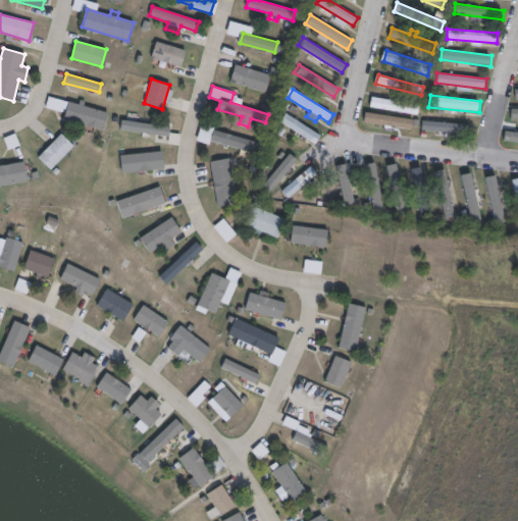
[(418,104),(417,114),(369,106),(370,96),(418,104)]
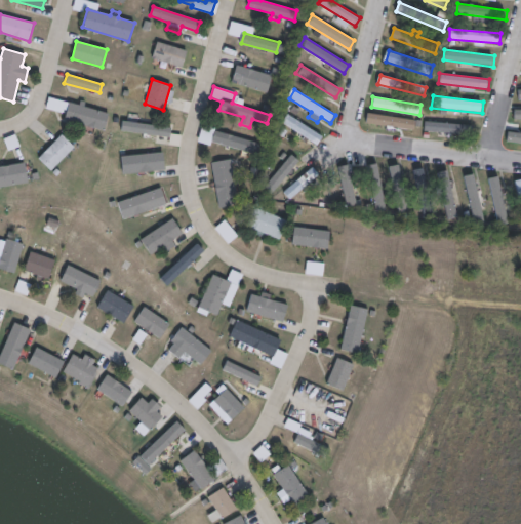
[(109,114),(104,131),(64,120),(69,102),(109,114)]
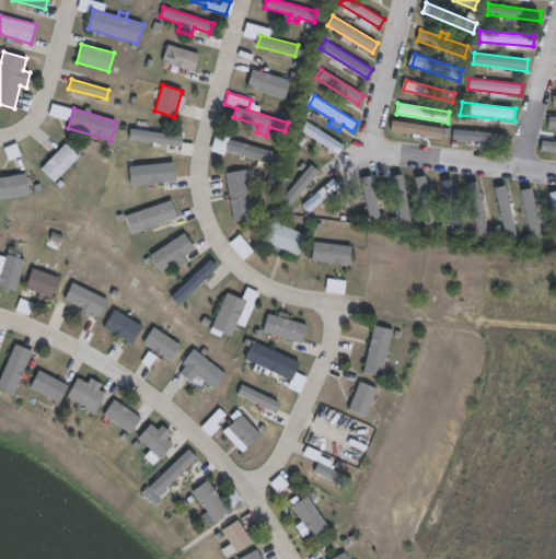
[(545,127),(555,127),(555,116),(545,116),(545,127)]
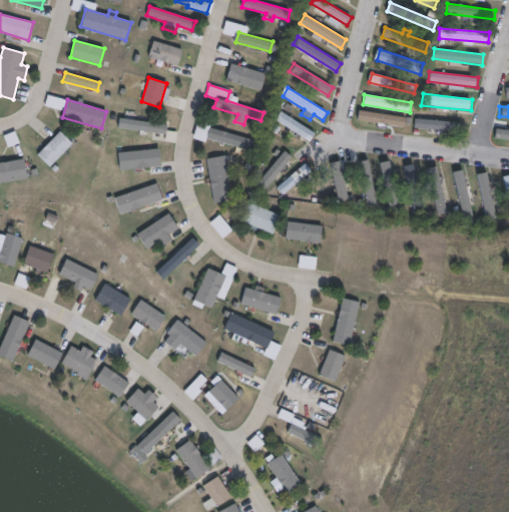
[(316,133),(310,141),(303,136),(301,140),(295,136),(297,133),(276,120),(282,111),(316,133)]
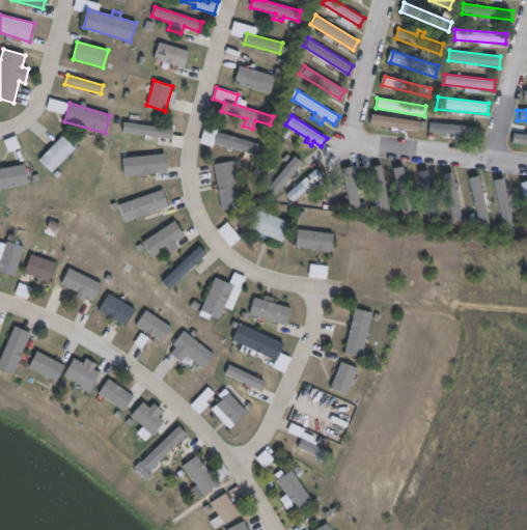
[(479,126),(478,137),(468,136),(468,142),(452,141),(452,135),(428,133),(430,120),(479,126)]
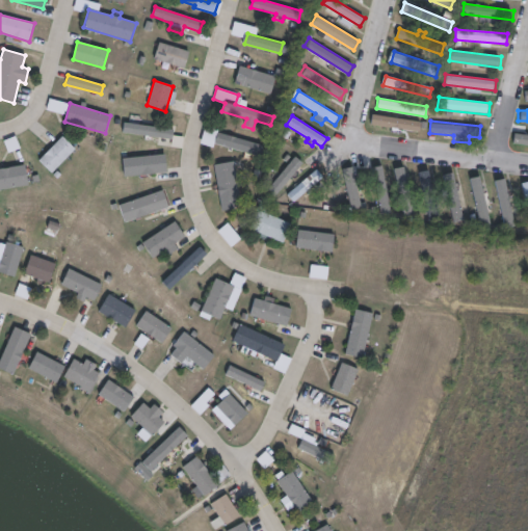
[(173,129),(170,139),(120,132),(122,122),(173,129)]
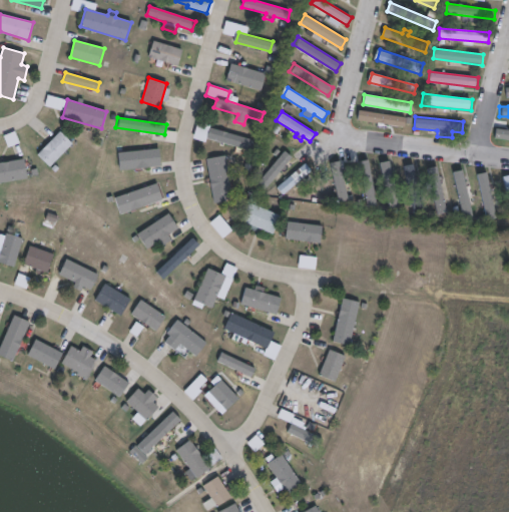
[(402,122),(401,131),(367,126),(368,117),(402,122)]
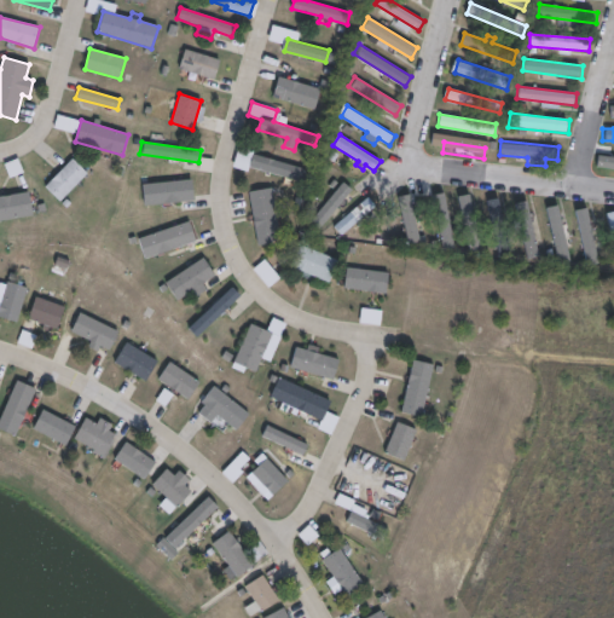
[(310,171),(306,183),(250,167),(254,154),(310,171)]
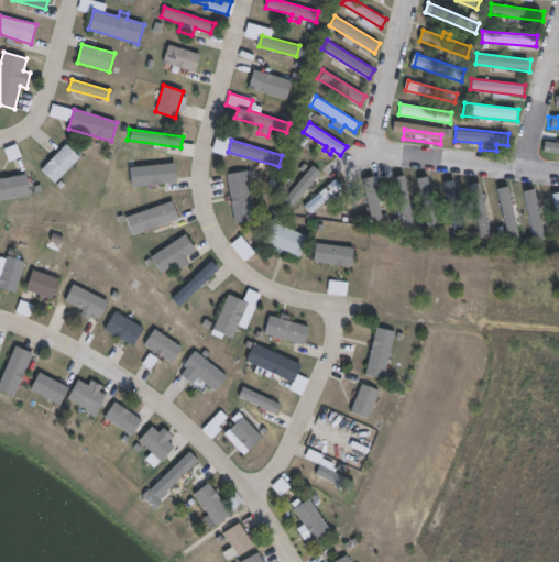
[(79,158),(54,183),(41,169),(66,145),(79,158)]
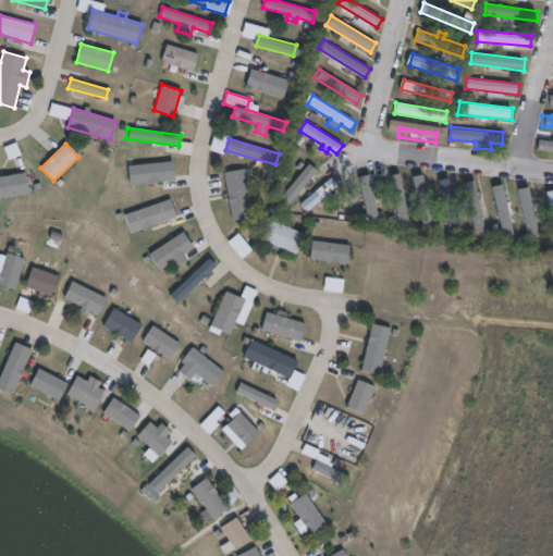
[(170,182),(130,185),(128,167),(168,163),(170,182)]
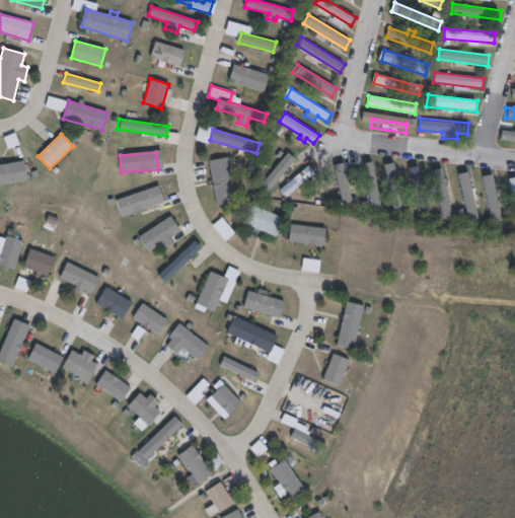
[(228,157),(228,160),(236,158),(239,171),(230,173),(232,182),(239,181),(240,190),(234,191),(236,203),(217,207),(208,160),(228,157)]
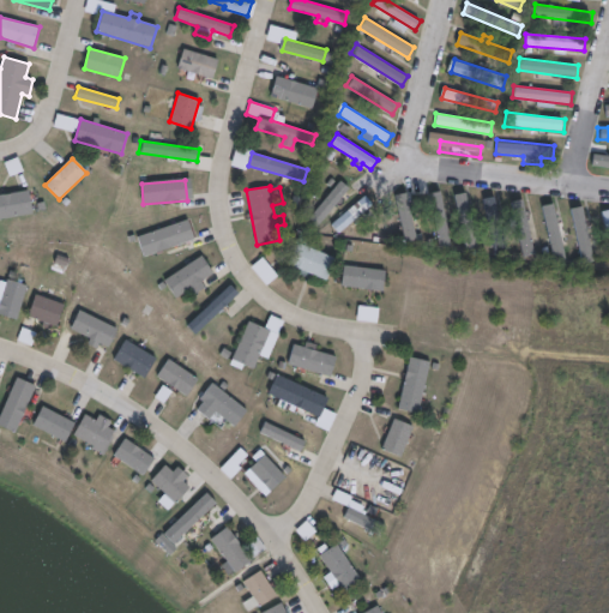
[(423,192),(435,248),(448,246),(436,190),(423,192)]
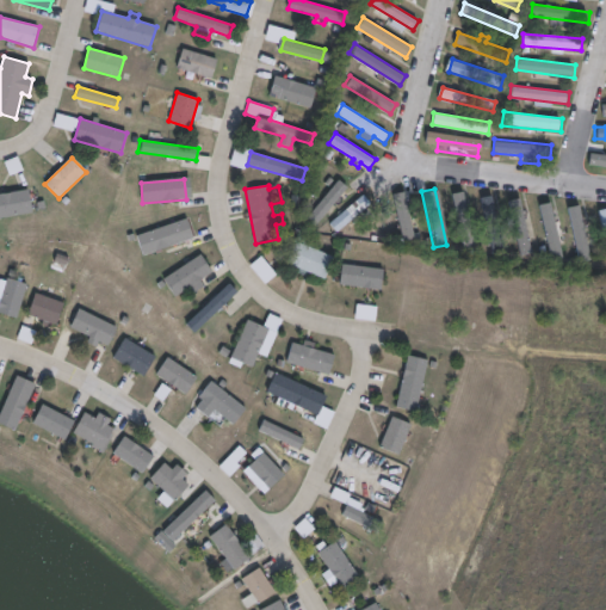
[(32,213),(0,219),(0,195),(29,190),(32,213)]
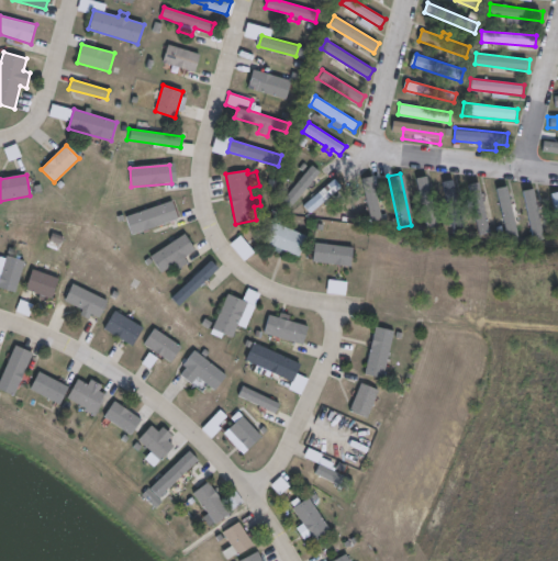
[(439,226),(427,228),(416,179),(428,177),(439,226)]
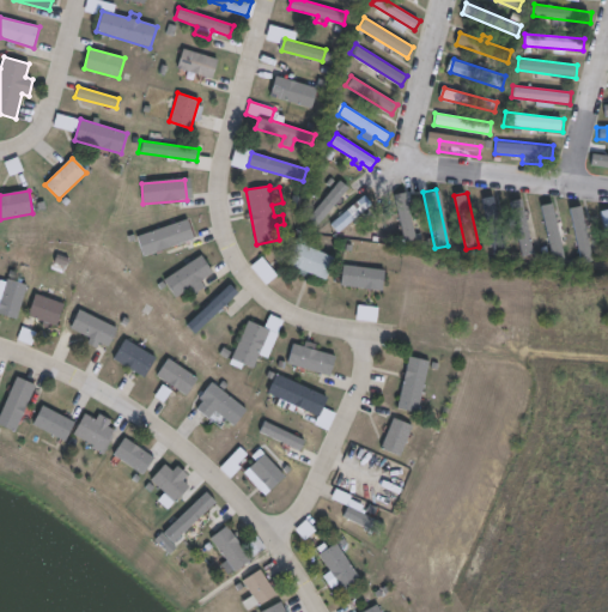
[(415,234),(403,237),(394,197),(406,194),(415,234)]
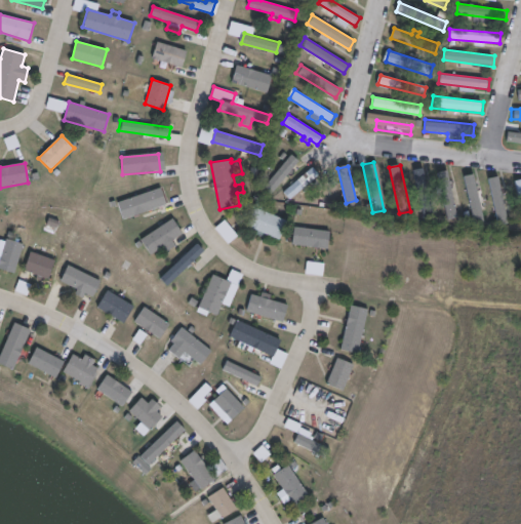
[(319,175),(288,199),(283,192),(313,167),(319,175)]
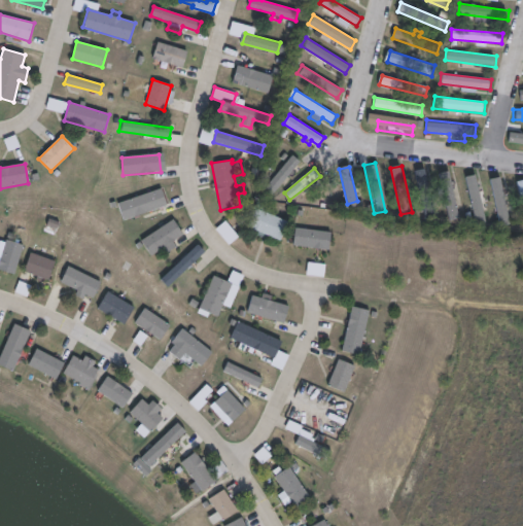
[(437,217),(424,219),(414,171),(426,169),(437,217)]
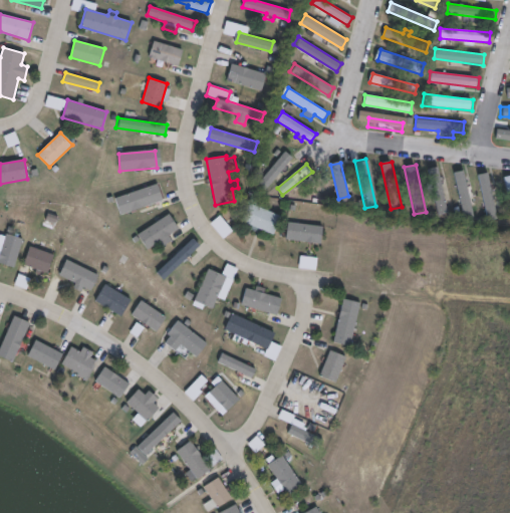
[(450,217),(440,219),(430,170),(441,168),(450,217)]
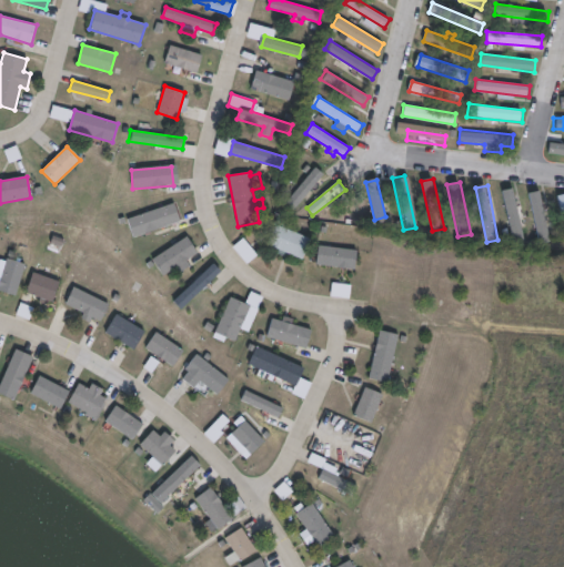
[(525,242),(515,244),(504,192),(513,190),(525,242)]
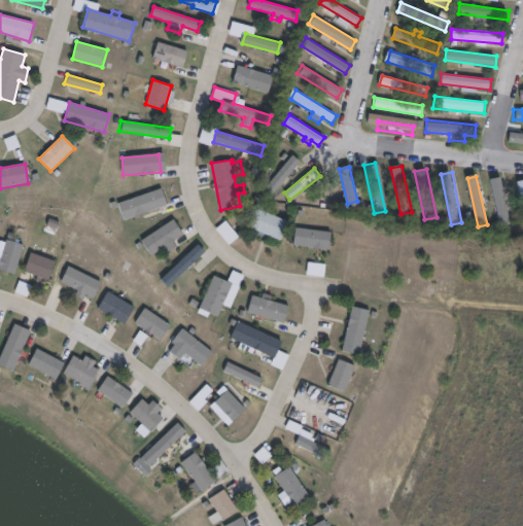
[(516,177),(517,181),(519,180),(522,196),(522,229),(510,179),(516,177)]
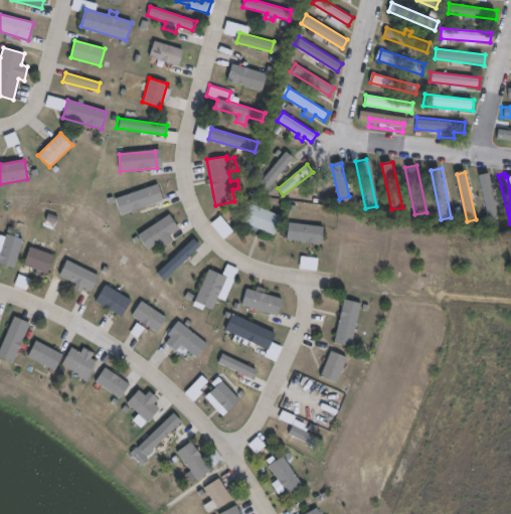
[(500,216),(488,218),(479,177),(491,175),(500,216)]
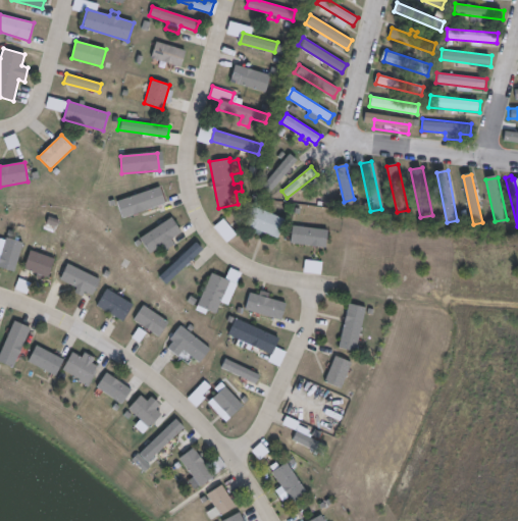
[(164,204),(122,217),(116,200),(159,187),(164,204)]
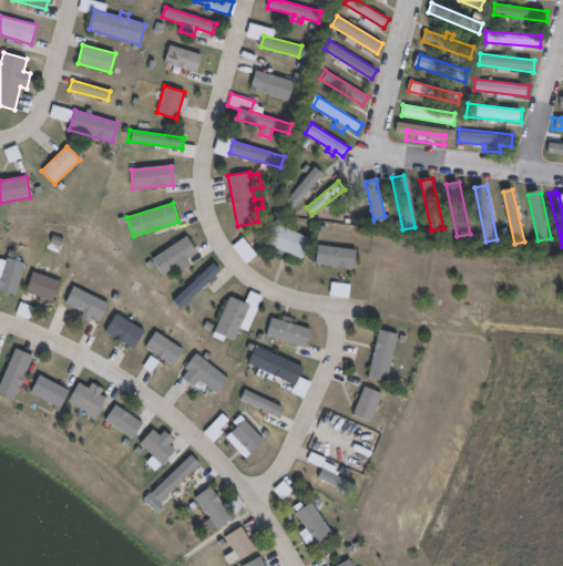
[(309,239),(302,257),(265,242),(276,215),(285,219),(282,227),(309,239)]
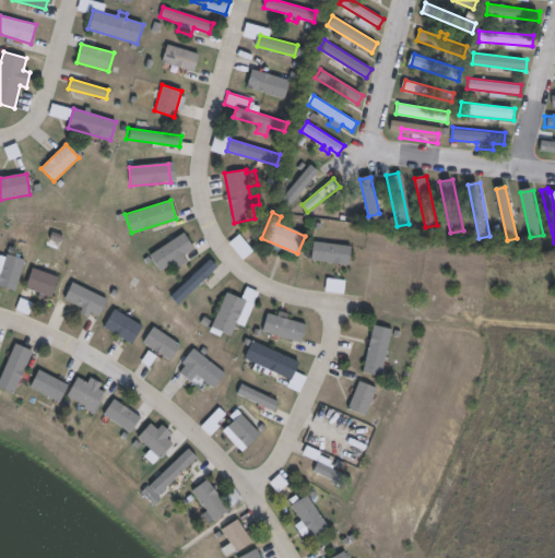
[(182,232),(193,249),(160,272),(149,254),(168,241),(165,237),(170,233),(174,238),(182,232)]
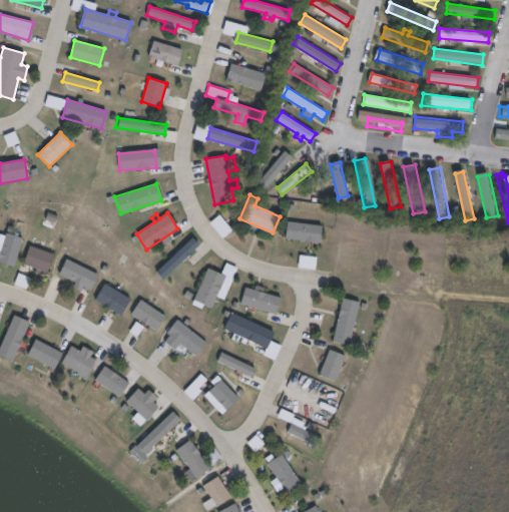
[(218,236),(227,228),(215,214),(206,221),(218,236)]
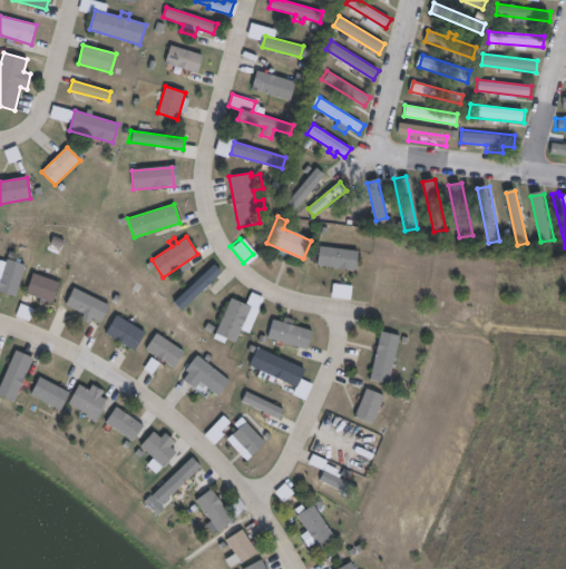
[(359,249),(357,270),(316,264),(320,245),(359,249)]
